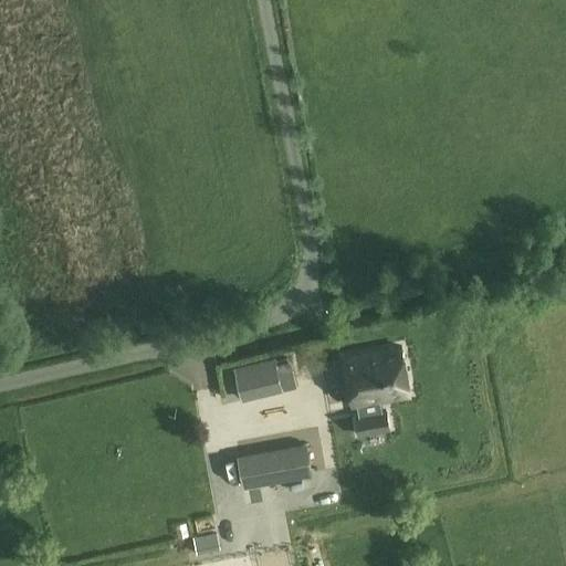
[(356,405),(358,417),(388,411),(389,410),(387,399),(409,395),(401,349),(347,359),(355,405),(356,405)]
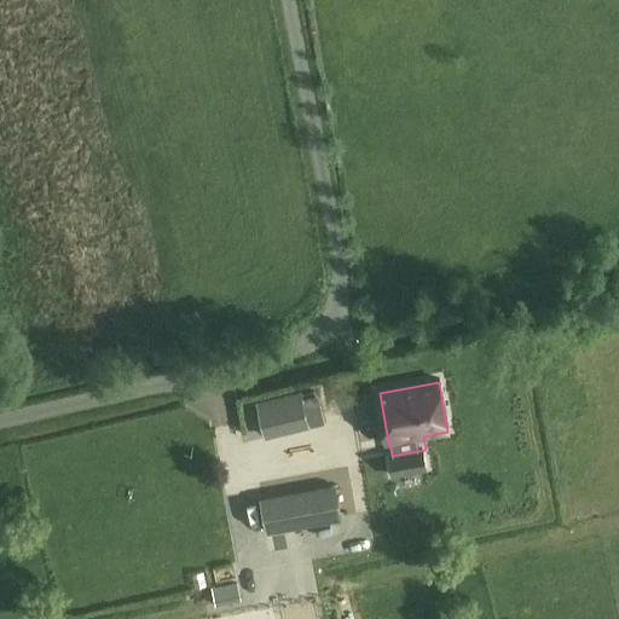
[(307,422),(300,392),(258,403),(265,433),(307,422)]
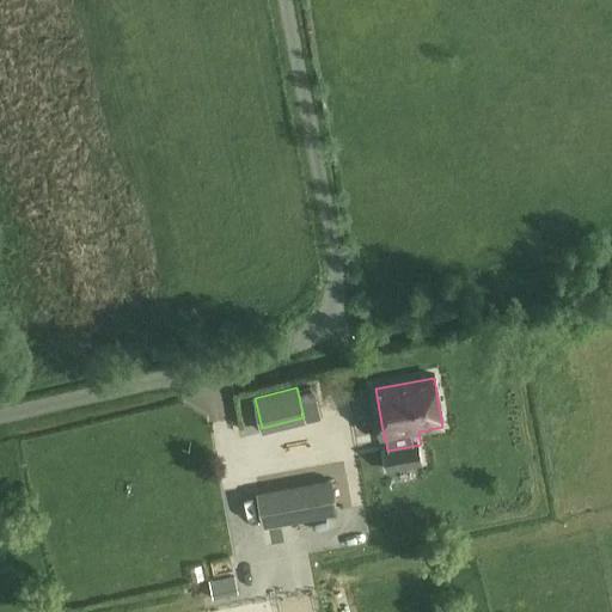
[(245,424),(257,421),(251,396),(239,398),(245,424)]
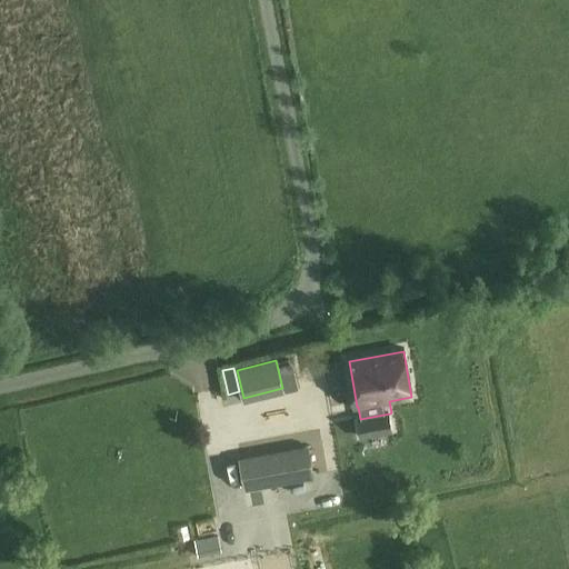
[(350,415),(349,401),(329,403),(331,418),(350,415)]
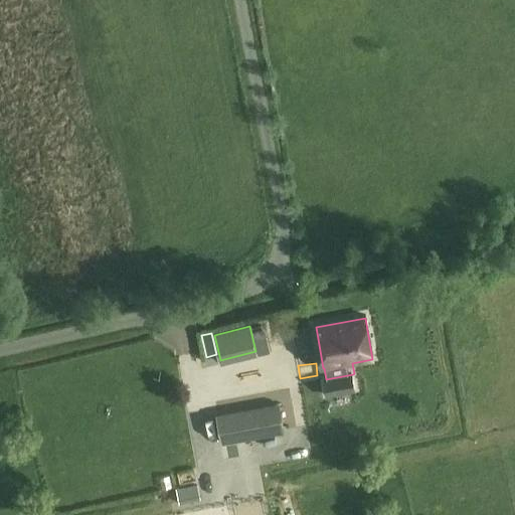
[(328,397),(356,391),(353,374),(326,379),(324,379),(328,397)]
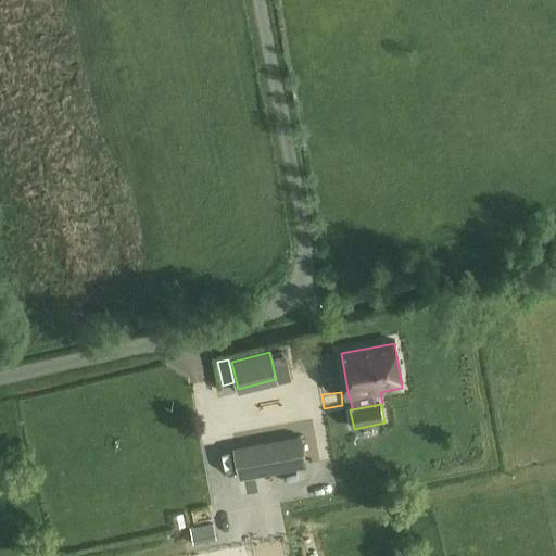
[(236,447),(241,477),(307,465),(302,436),(236,447)]
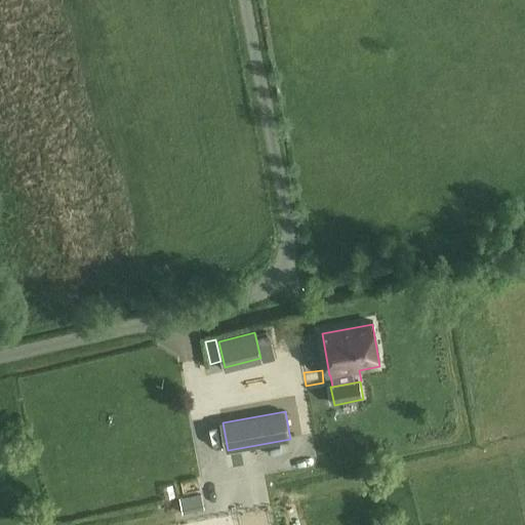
[(238,524),(239,515),(98,518),(97,524),(238,524)]
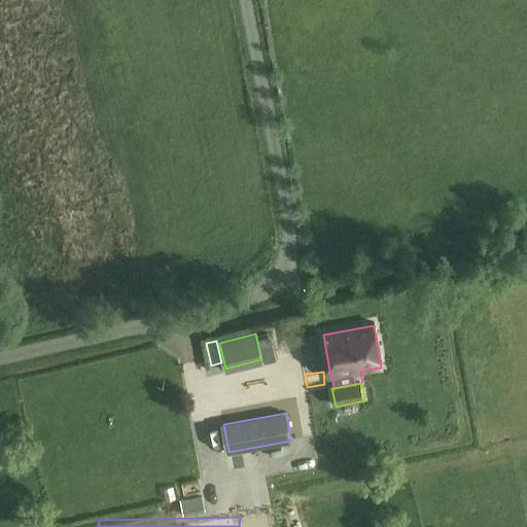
All buildings are outlined.
